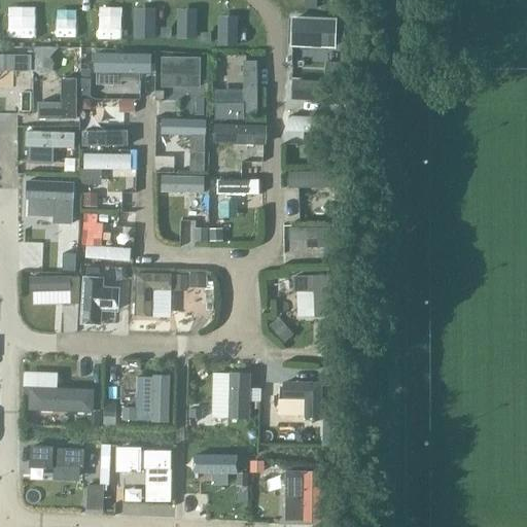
[(152,18),(136,18),(136,38),(152,38),(152,18)]
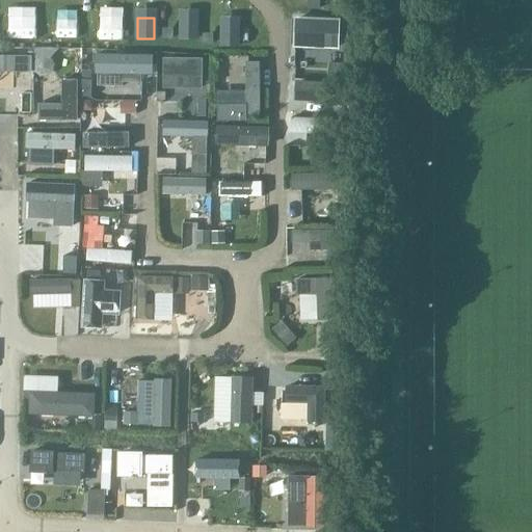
[(196,18),(180,18),(180,38),(196,38),(196,18)]
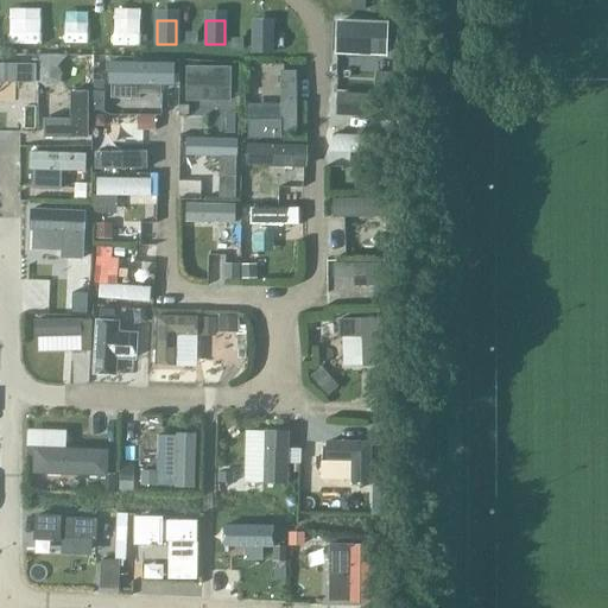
[(336,20),(335,54),(386,55),(387,23),(336,20)]
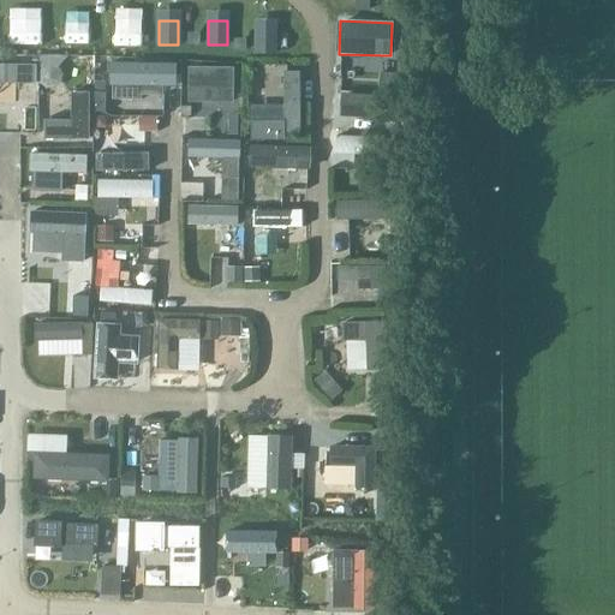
[(275,29),(256,28),(255,52),(274,53),(275,29)]
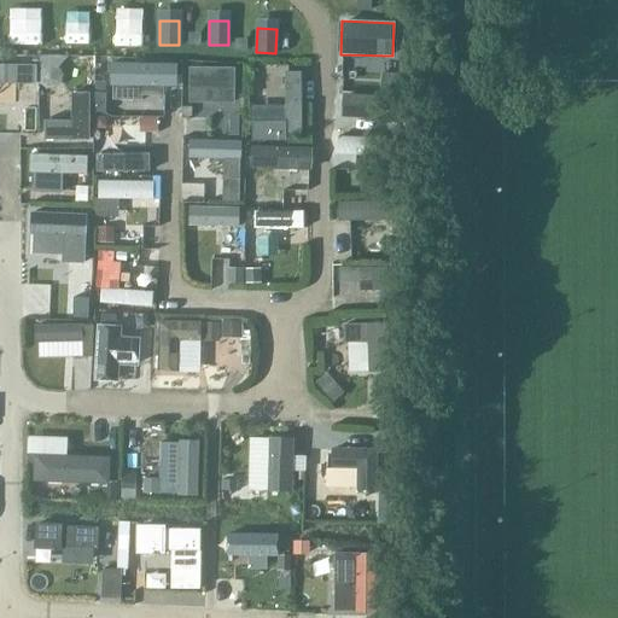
[(176,64),(110,63),(110,85),(176,86),(176,64)]
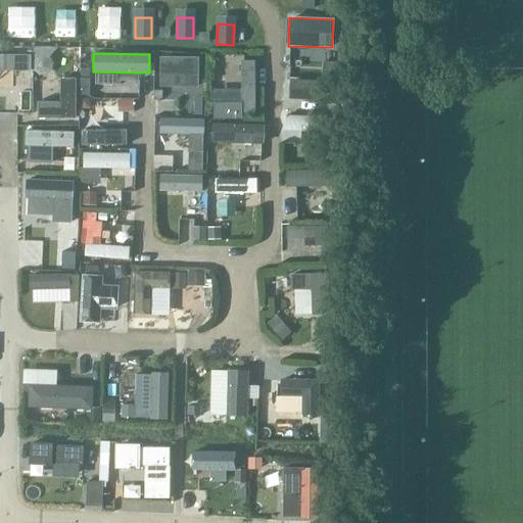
[(0,54),(0,69),(31,70),(31,54),(0,54)]
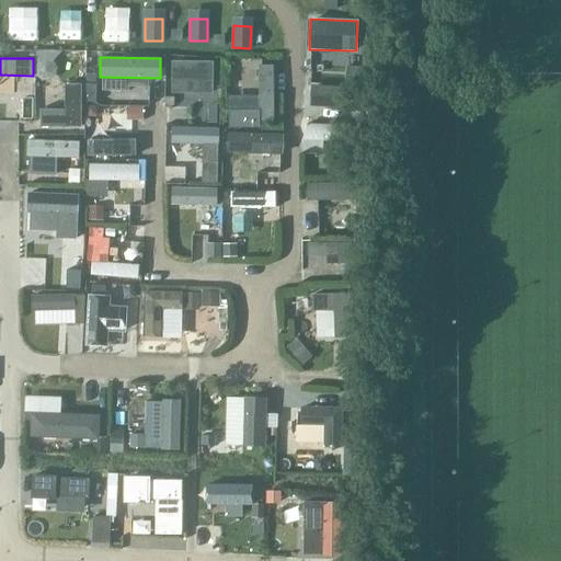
[(213,61),(171,60),(171,78),(213,79),(213,61)]
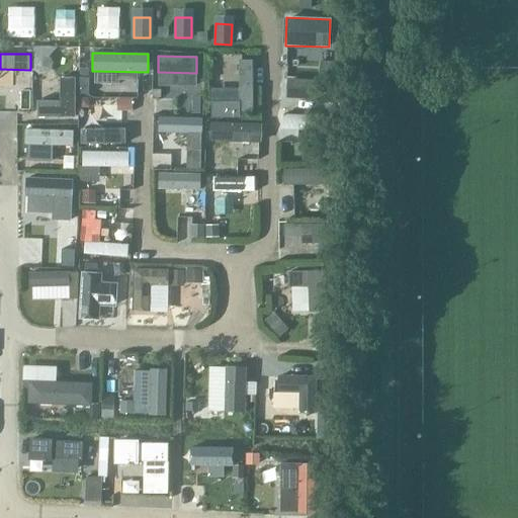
[(294,57),(294,71),(323,72),(324,58),(294,57)]
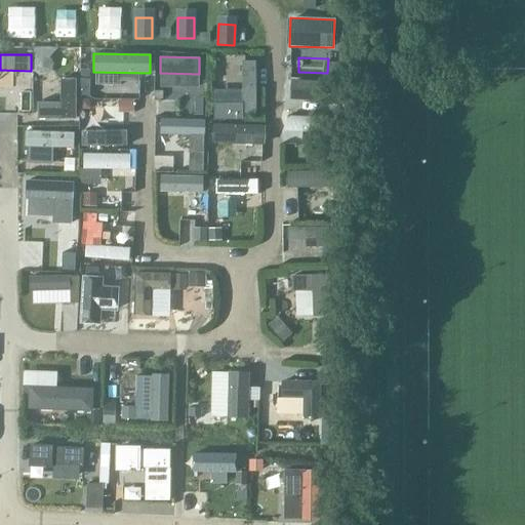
[(256,63),(242,63),(242,113),(256,113),(256,63)]
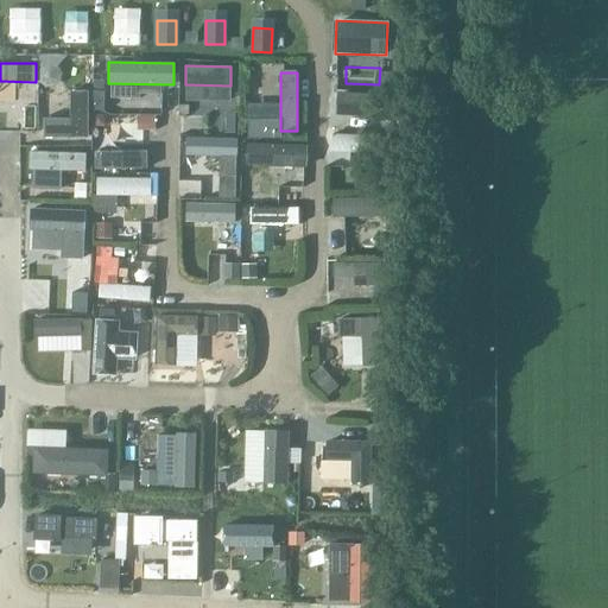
[(0,82),(0,103),(24,105),(24,82),(0,82)]
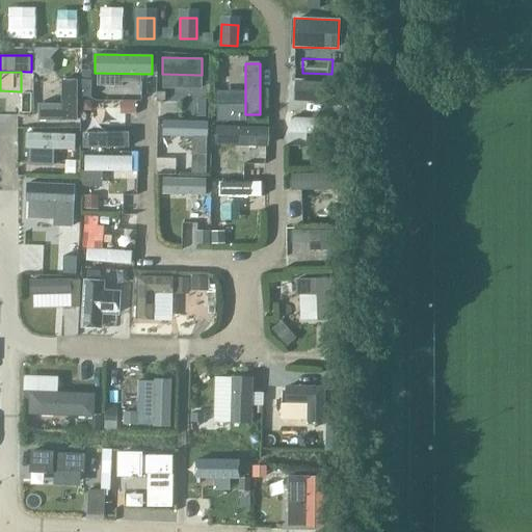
[(77,80),(61,80),(61,103),(37,103),(37,120),(77,121),(77,80)]
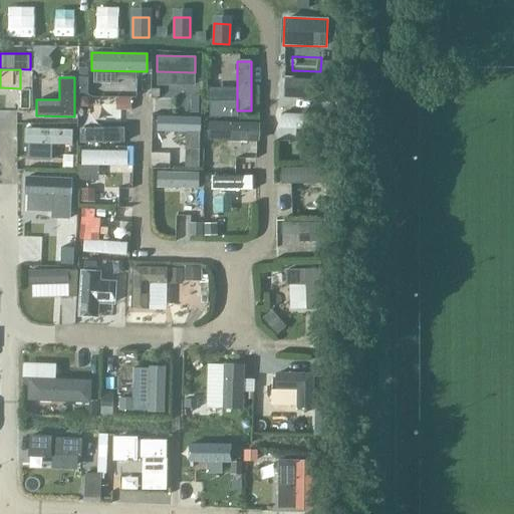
[(331,80),(284,77),(283,97),(330,100),(331,80)]
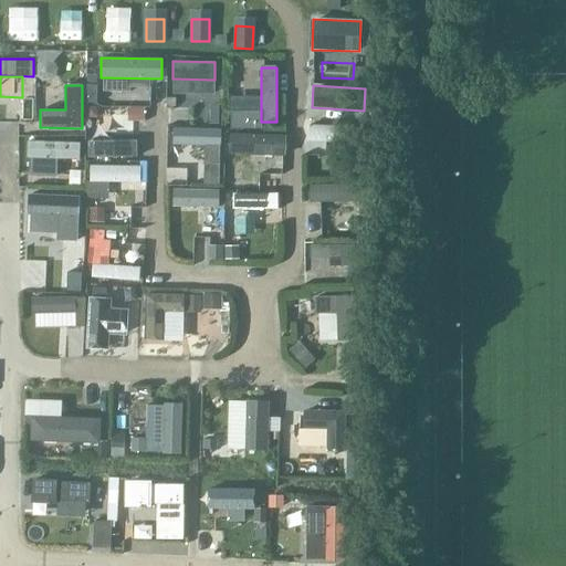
[(149,126),(149,108),(105,108),(105,126),(149,126)]
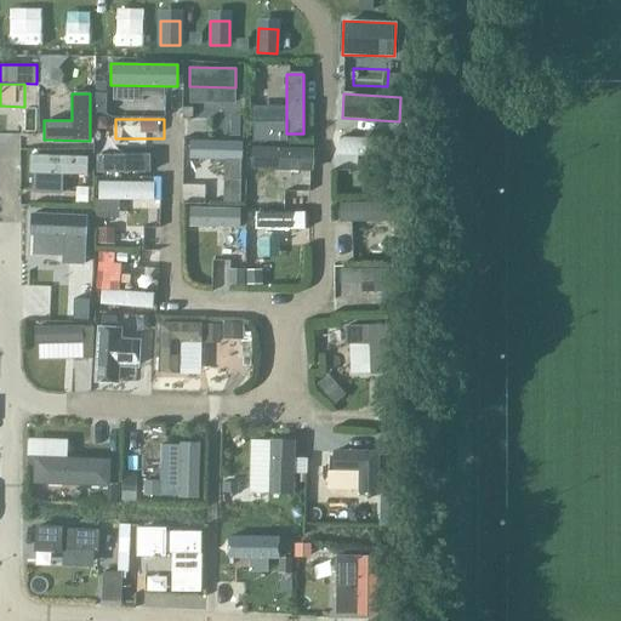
[(386,138),(340,137),(339,155),(385,157),(386,138)]
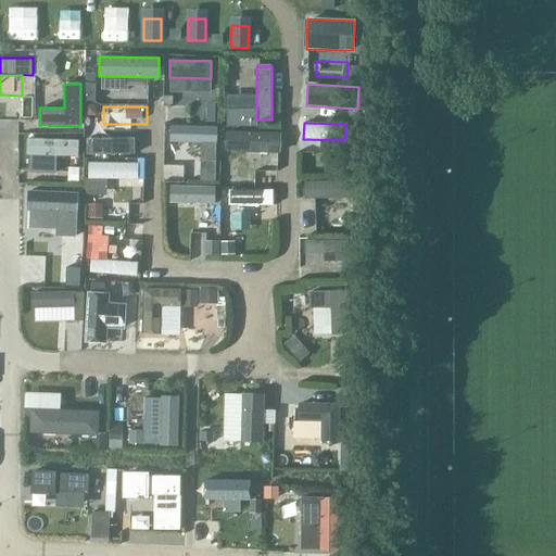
[(216,127),(169,126),(169,141),(216,142),(216,127)]
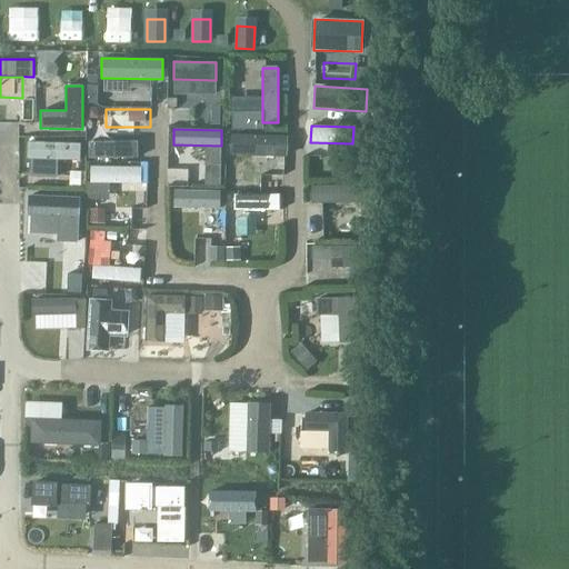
[(286,137),(232,135),(231,153),(285,156),(286,137)]
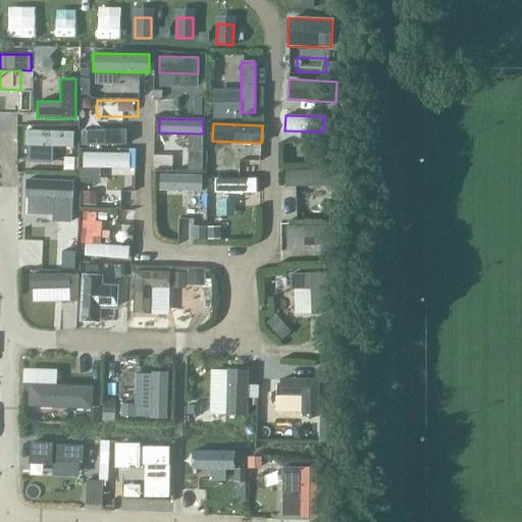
[(73,131),(24,129),(24,145),(73,147),(73,131)]
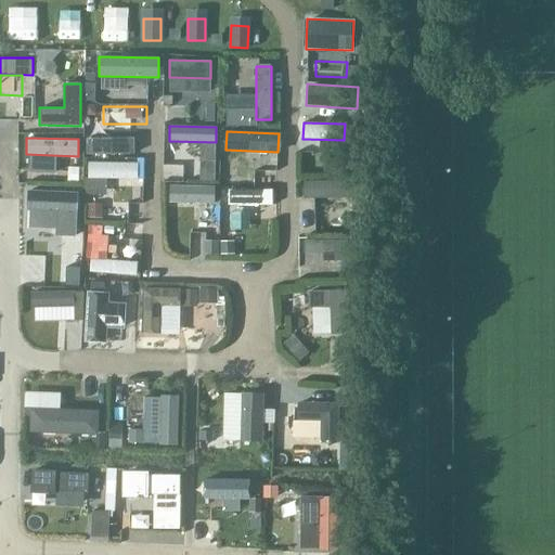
[(133,138),(86,138),(86,154),(133,153),(133,138)]
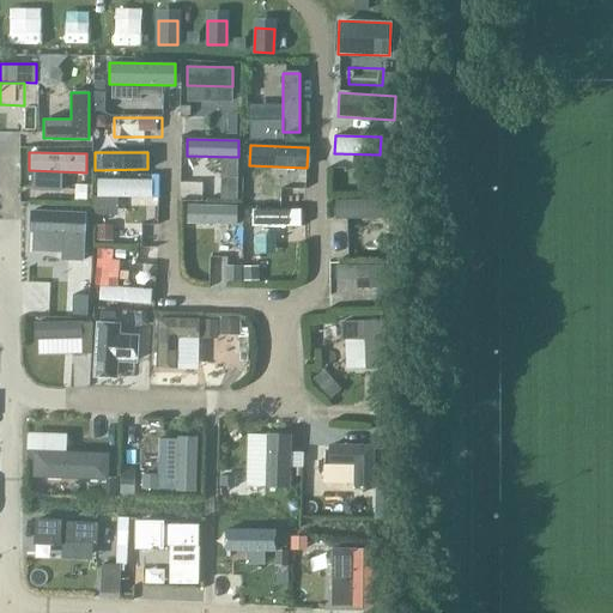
[(152,180),(97,180),(97,198),(152,198),(152,180)]
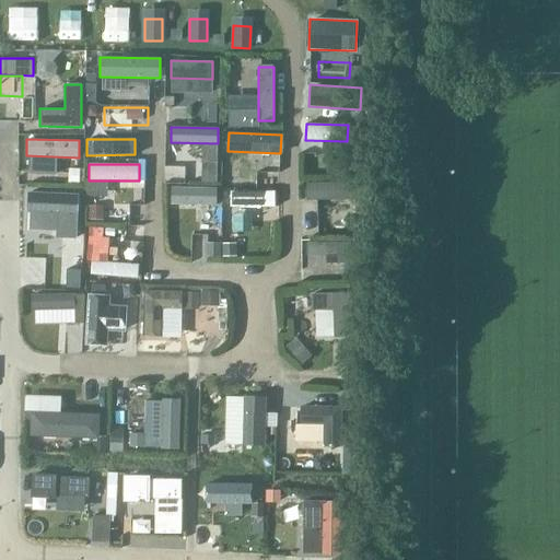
[(354,182),(306,184),(306,199),(354,197),(354,182)]
